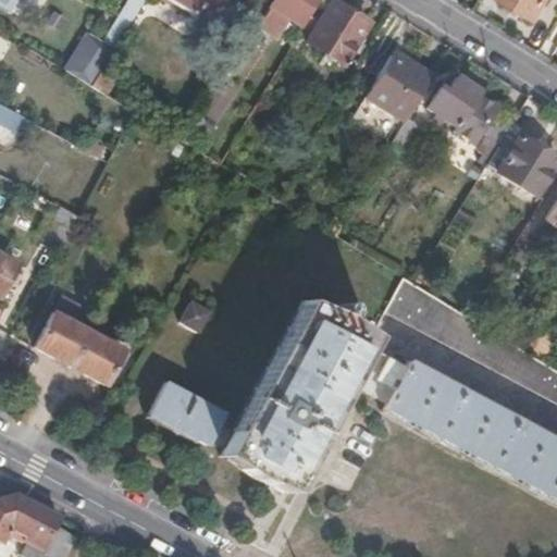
[(0,0),(0,7),(12,14),(19,0),(0,0)]
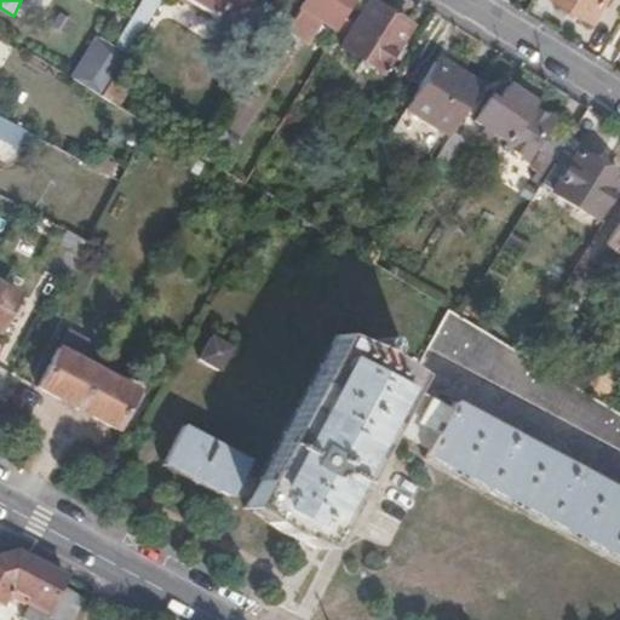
[(182,0),(229,29),(246,0),(182,0)]
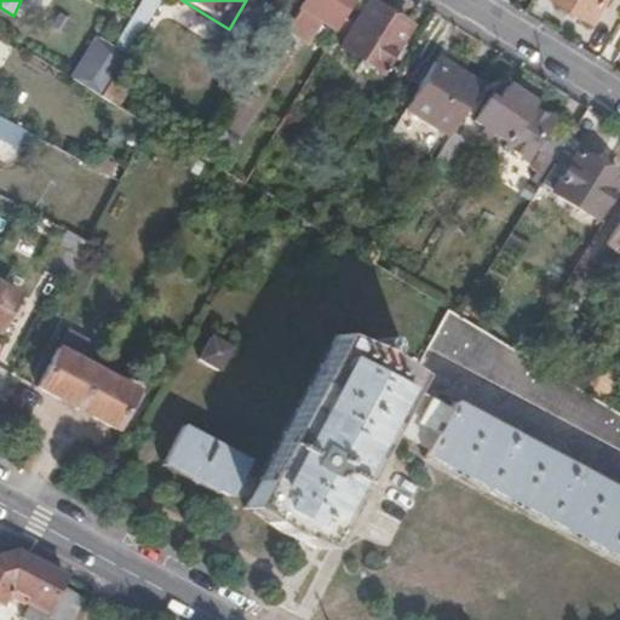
[(343,22),(355,0),(303,0),(286,30),(306,45),(321,23),(336,33),(343,22)]
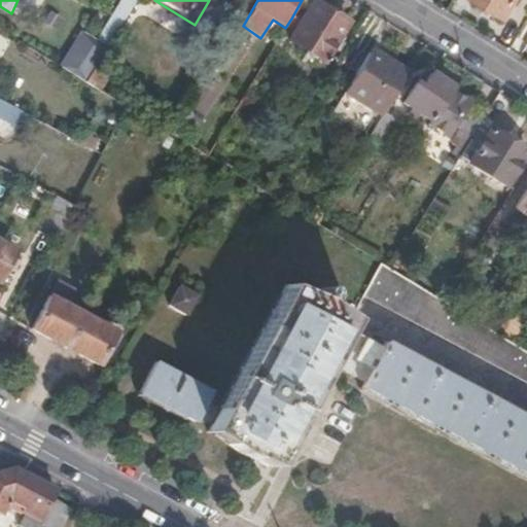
[(471,0),(506,21),(519,0),(471,0)]
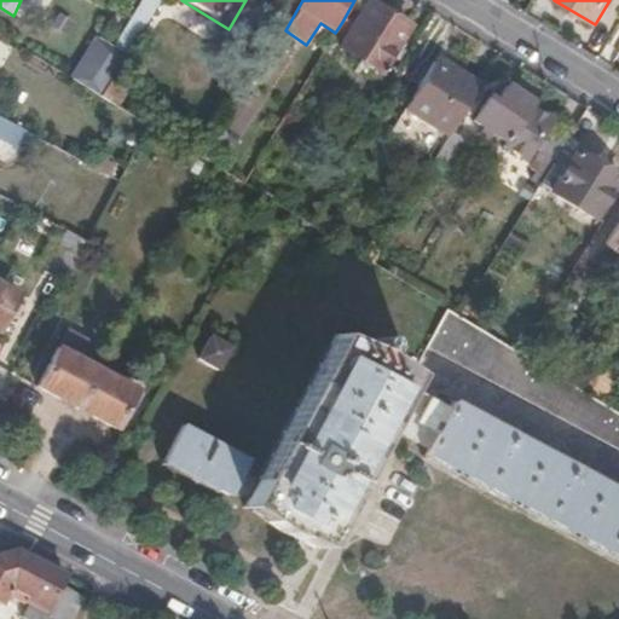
[(335,33),(333,36),(342,42),(337,51),(377,74),(405,29),(365,4),(352,27),(342,22),(335,33)]
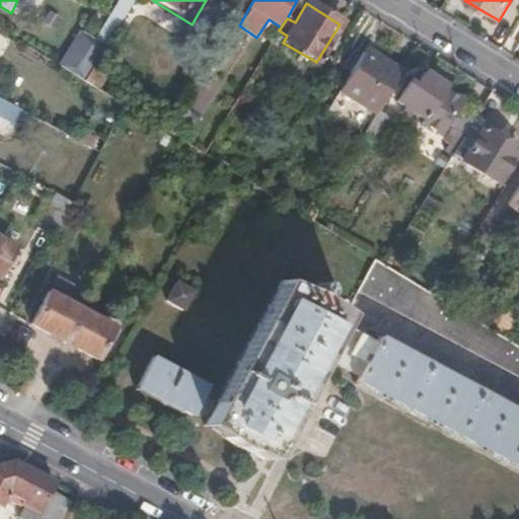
[(58,67),(82,82),(108,40),(84,24),(58,67)]
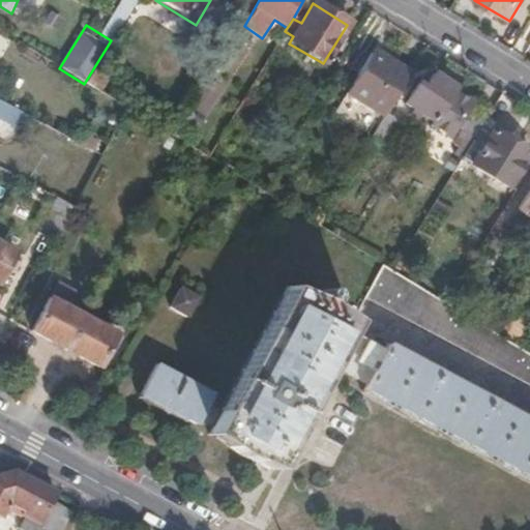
[(382,118),(385,114),(410,74),(391,62),(388,67),(370,56),(331,118),(369,141),(370,139),(382,118)]
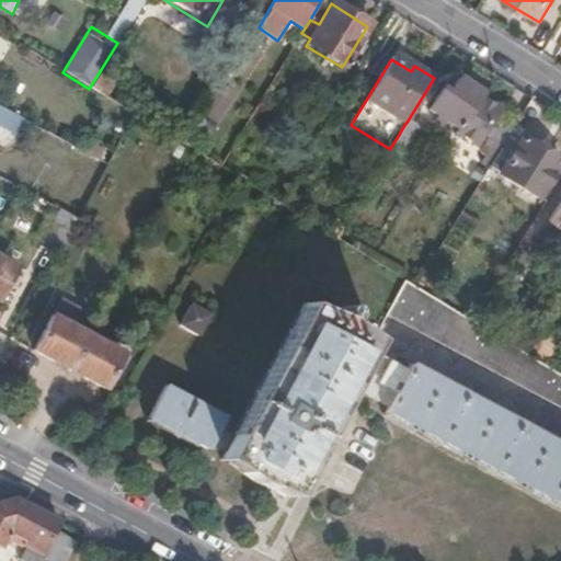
[(496,107),(478,96),(480,92),(458,79),(449,94),(442,90),(428,112),(436,116),(445,122),(457,129),(455,134),(472,146),(496,107)]
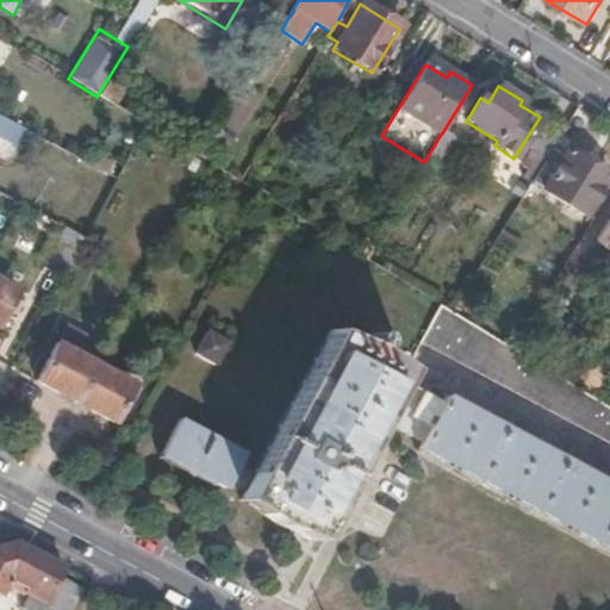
[(237,94),(221,122),(236,131),(253,103),(237,94)]
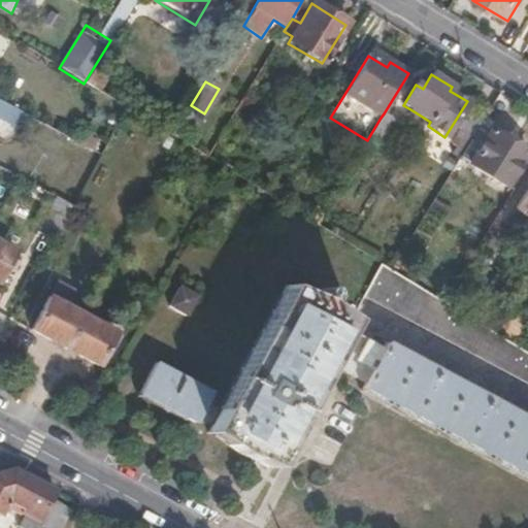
[(472,136),(477,127),(488,109),(474,101),(459,128),(460,128),(472,136)]
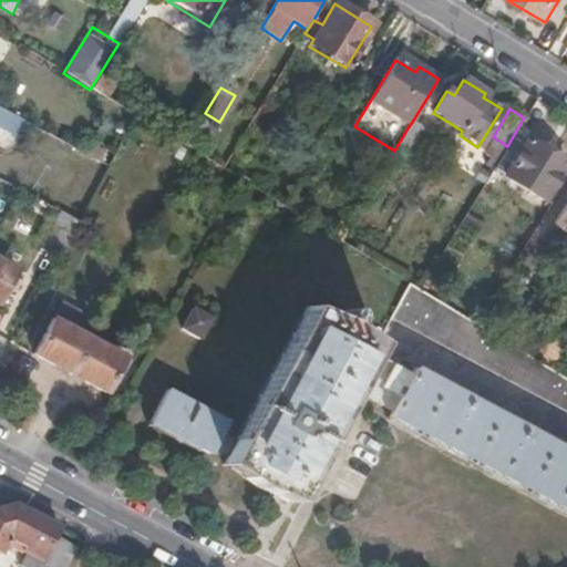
[(450,123),(441,117),(437,123),(446,129),(450,123)]
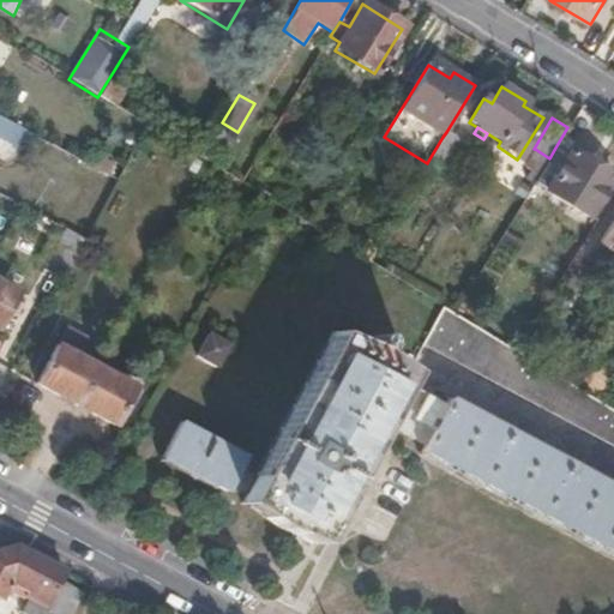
[(443,137),(428,161),(449,173),(458,158),(447,152),(456,139),(446,132),(443,137)]
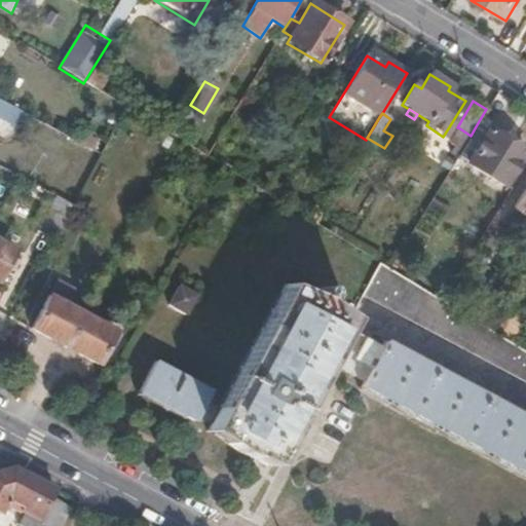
[(461,150),(457,157),(504,187),(525,152),(487,128),(485,133),(476,126),(471,136),(461,150)]
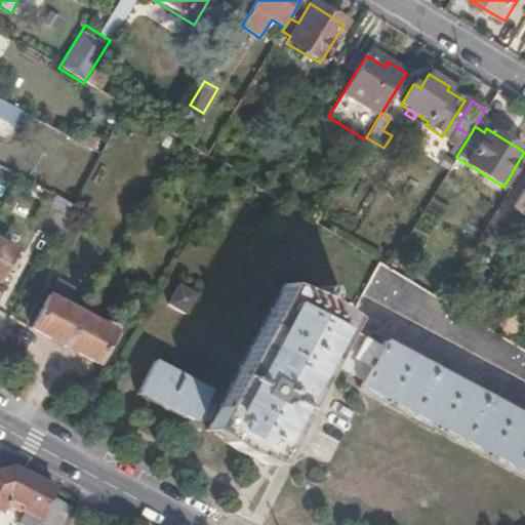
[(470,135),(457,127),(448,143),(460,150),(470,135)]
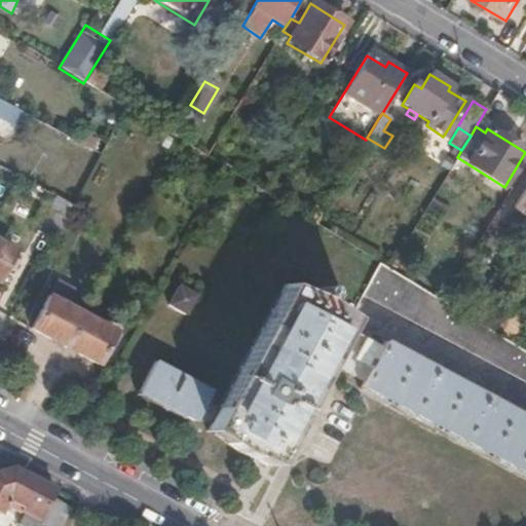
[(453,162),(445,157),(440,165),(448,171),(453,162)]
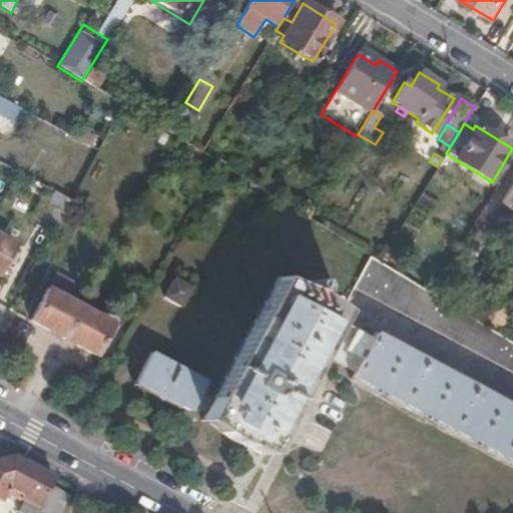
[(512,183),(502,201),(512,207),(512,183)]
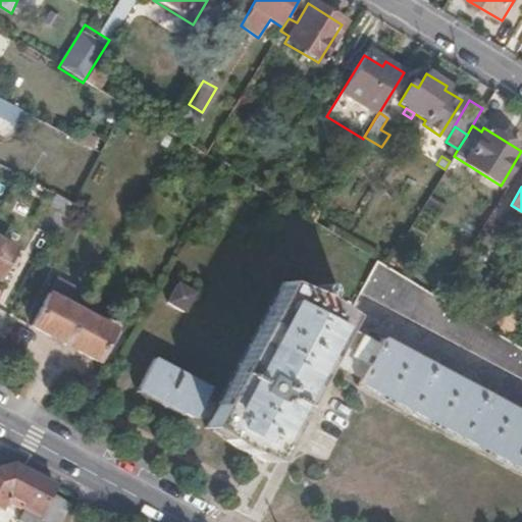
[(53,239),(70,204),(54,195),(36,229),(53,239)]
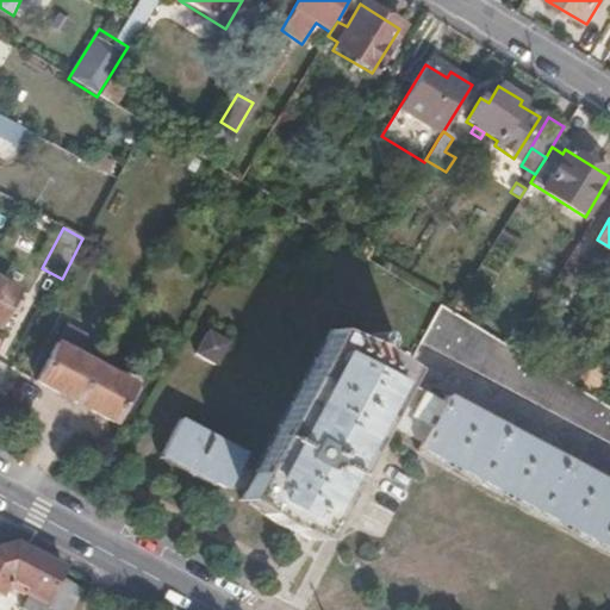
[(0,319),(17,288),(0,279),(0,319)]
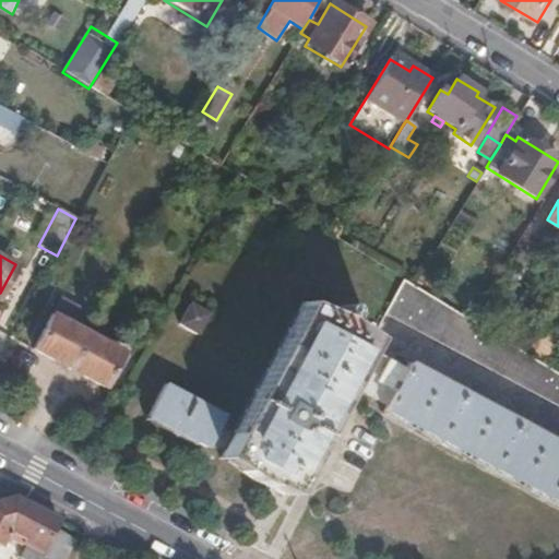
[(558,406),(558,376),(403,282),(384,314),(558,406)]
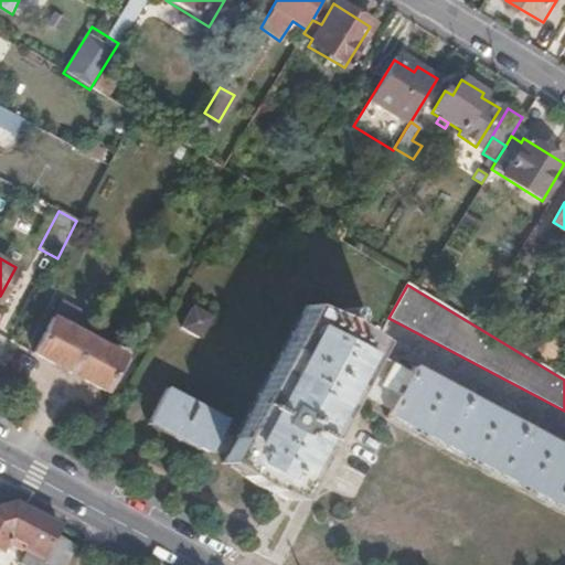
[(66,372),(85,337),(95,319),(60,300),(31,353),(66,372)]
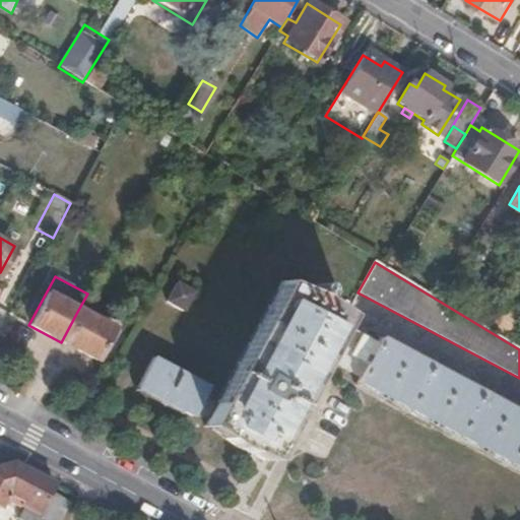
[(322,359),(339,326),(344,317),(318,299),(280,282),(220,395),(215,405),(202,398),(206,389),(151,360),(139,382),(135,389),(191,417),(194,413),(208,420),(205,426),(259,454),(268,459),(322,359)]
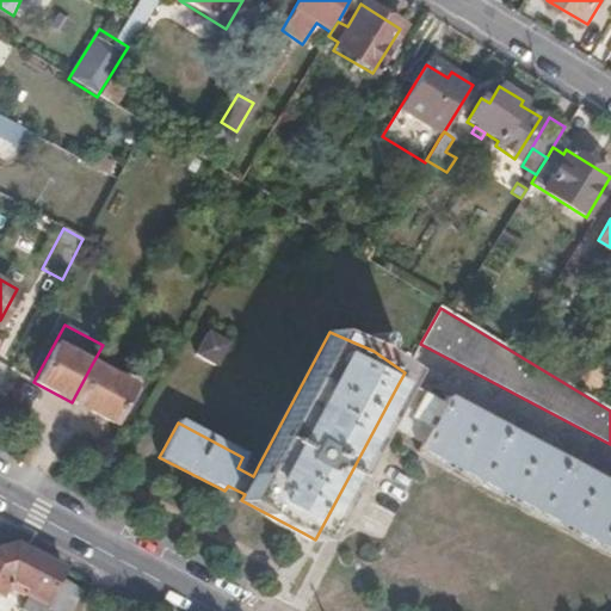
[(215,365),(227,345),(207,334),(195,356),(215,365)]
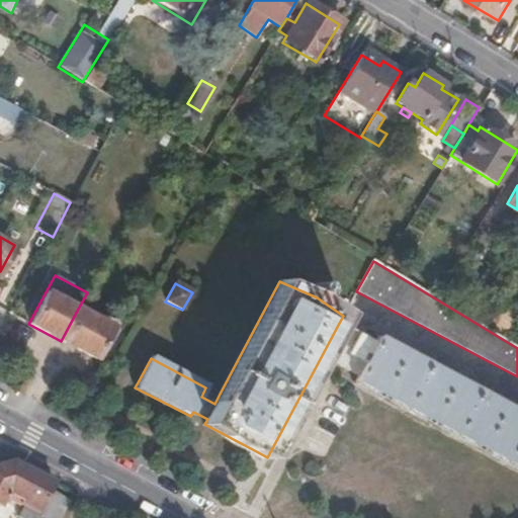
[(61,341),(96,359),(113,328),(78,309),(61,341)]
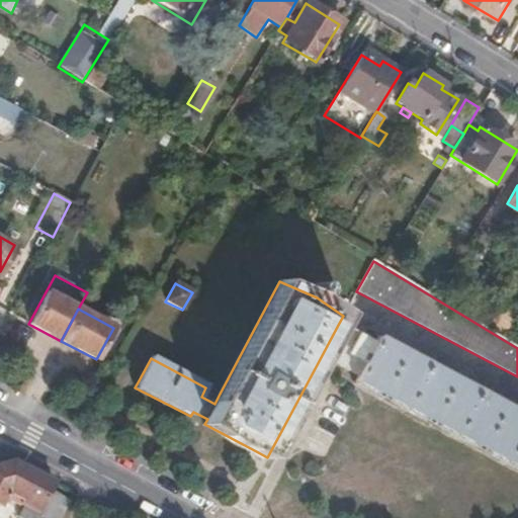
[(350,332),(338,325),(321,357),(333,364),(357,377),(374,344),(350,332)]
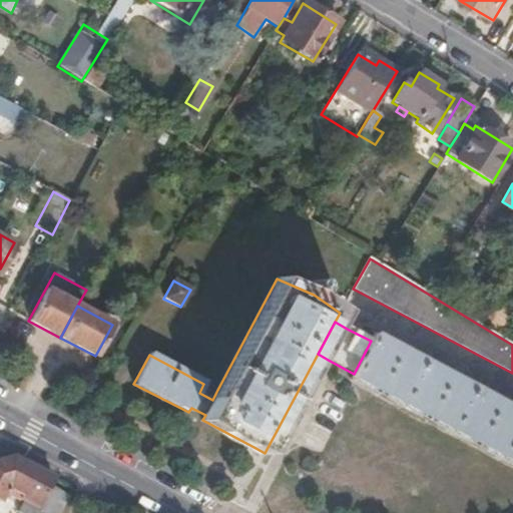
[(512,409),(374,335),(371,341),(354,374),(351,380),(512,465),(512,409)]
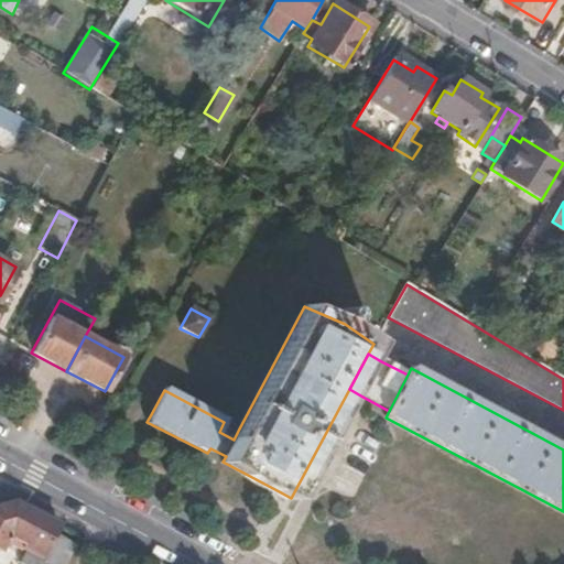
[(63,525),(15,500),(0,505),(0,552),(10,534),(31,546),(46,554),(50,550),(58,533),(63,525)]
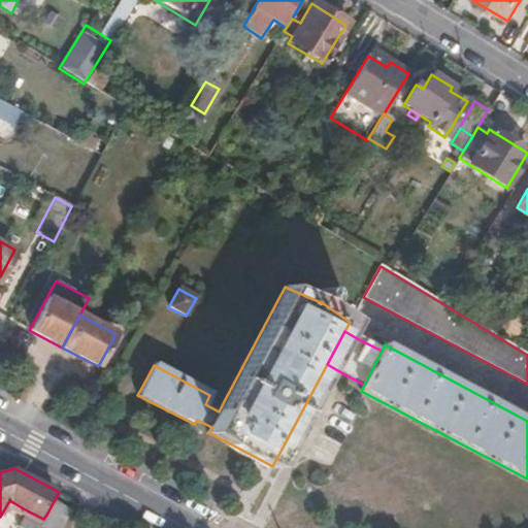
[(64,527),(74,509),(55,499),(46,515),(38,527),(64,527)]
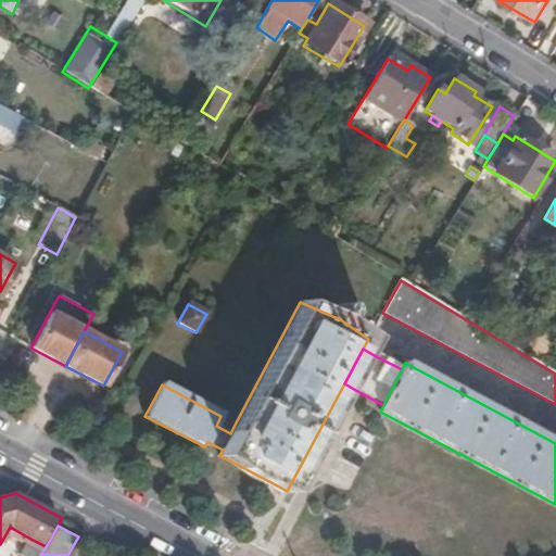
[(39,555),(46,546),(30,539),(21,554),(25,555),(39,555)]
